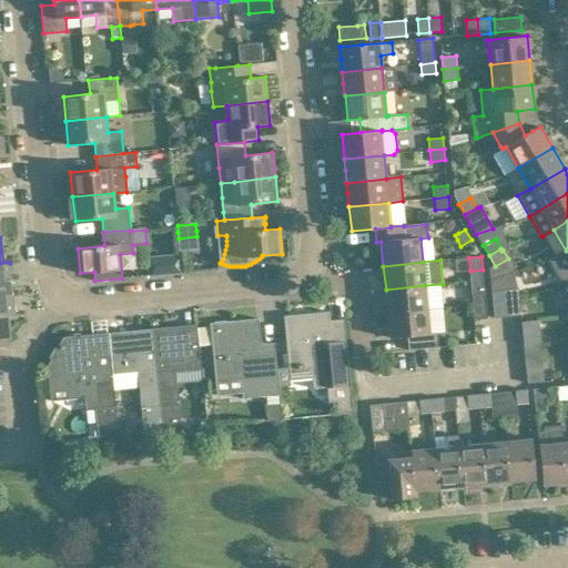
[(0,288),(12,287),(10,263),(0,263),(0,288)]
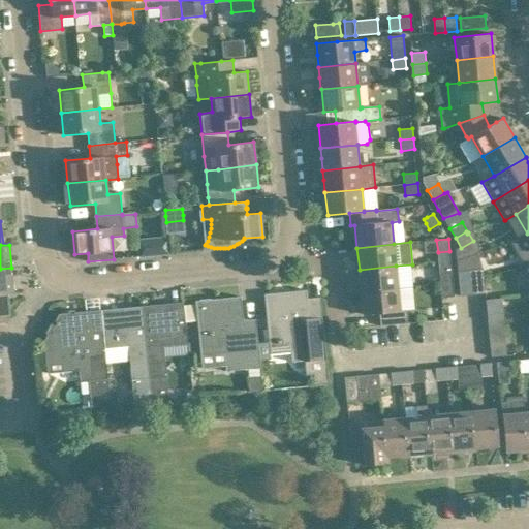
[(398,288),(396,266),(360,270),(362,292),(398,288)]
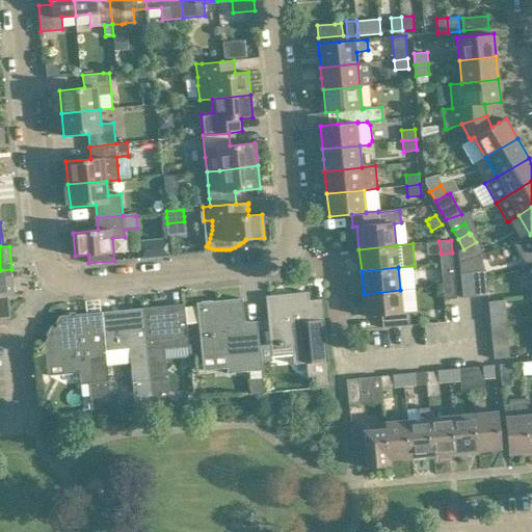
[(0,270),(0,294),(7,294),(14,293),(11,269),(0,270)]
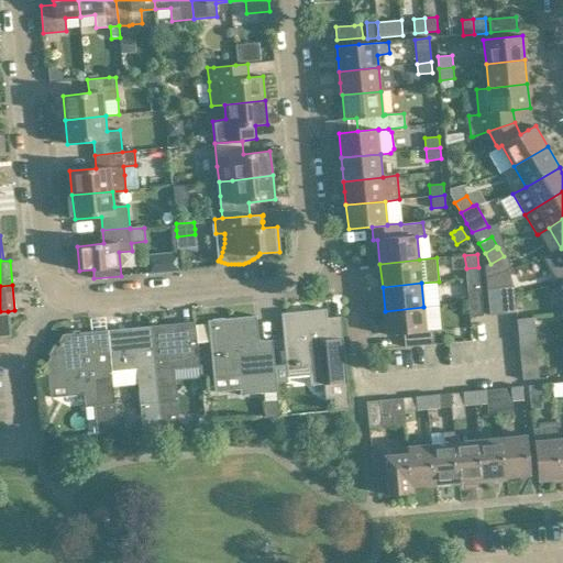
[(514,286),(500,287),(504,313),(517,312),(514,286)]
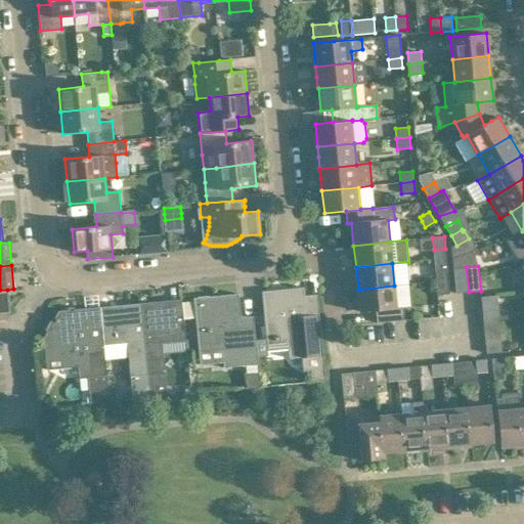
[(469,292),(466,267),(454,269),(456,294),(469,292)]
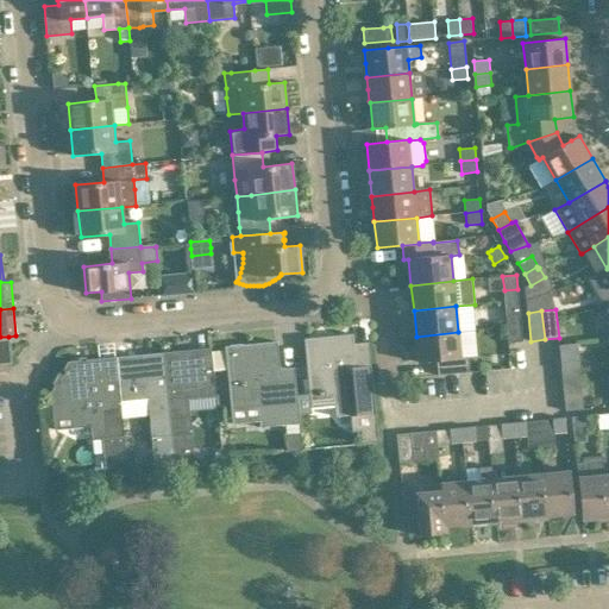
[(507,315),(509,343),(523,341),(521,313),(507,315)]
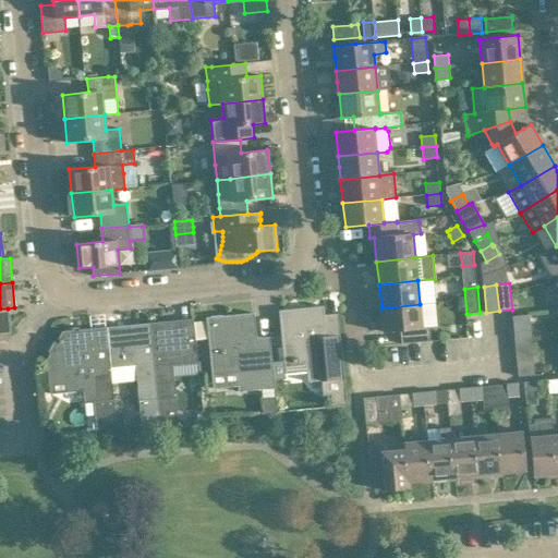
[(420,304),(381,308),(384,332),(400,330),(401,343),(431,341),(429,327),(423,328),(420,304)]
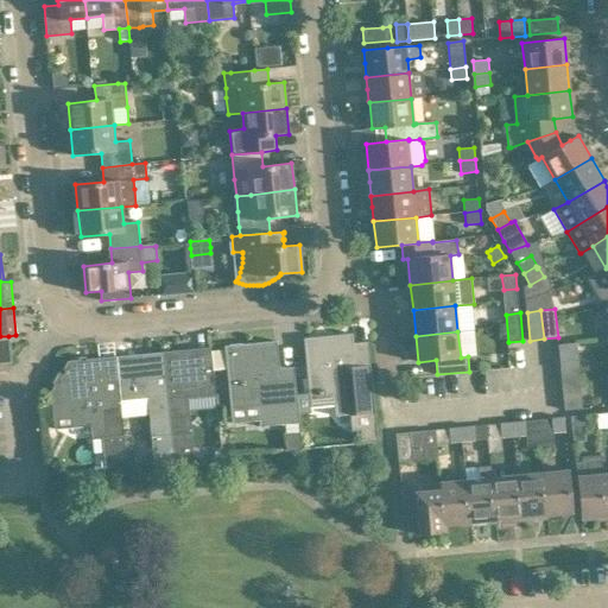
[(353,431),(361,430),(362,444),(378,442),(368,342),(366,342),(368,365),(356,366),(353,334),(304,339),(311,407),(335,405),(336,417),(352,415),(353,431)]
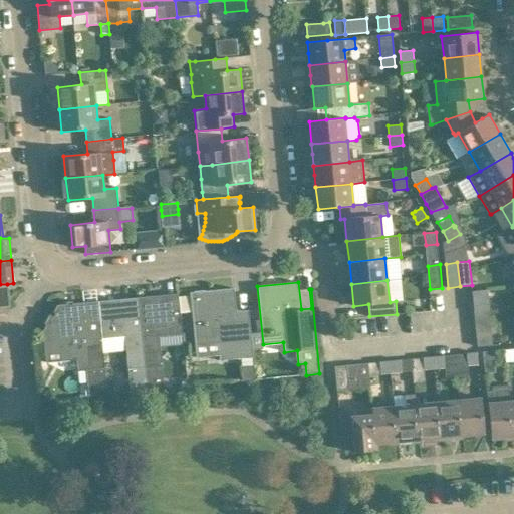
[(0,307),(9,307),(7,284),(0,284),(0,307)]
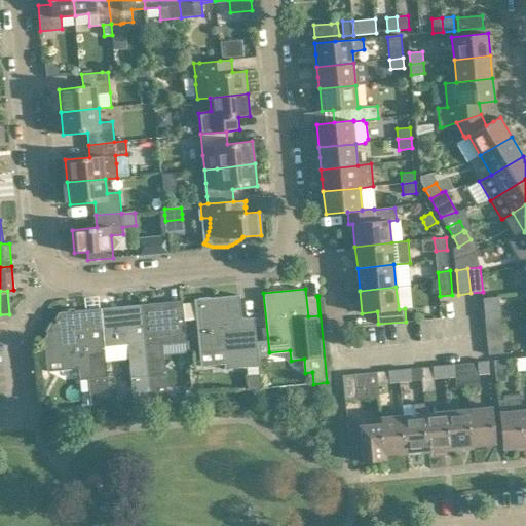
[(194,299),(195,302),(196,317),(197,326),(199,353),(223,351),(224,367),(225,369),(247,367),(259,366),(258,358),(256,340),(256,338),(254,317),(253,317),(254,326),(242,327),(241,318),(239,295),(194,299)]
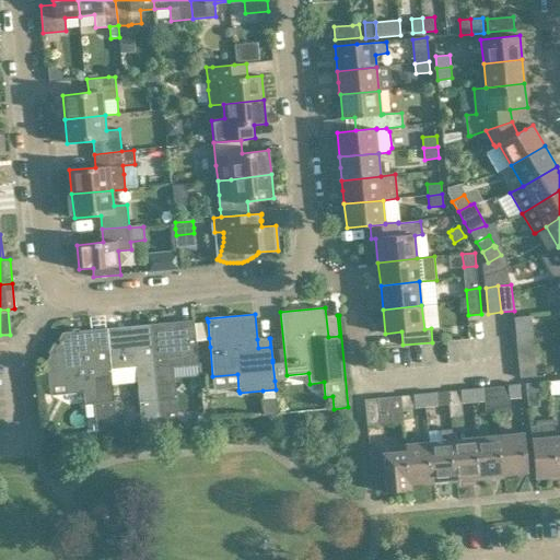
[(531,315),(514,317),(515,324),(515,327),(515,329),(516,340),(532,339),(533,339),(531,315)]
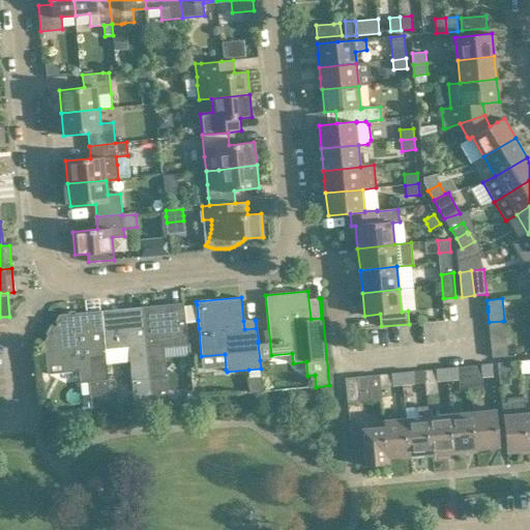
[(143,306),(150,379),(152,403),(170,402),(165,348),(187,345),(183,302),(182,303),(183,311),(168,312),(167,304),(143,306)]
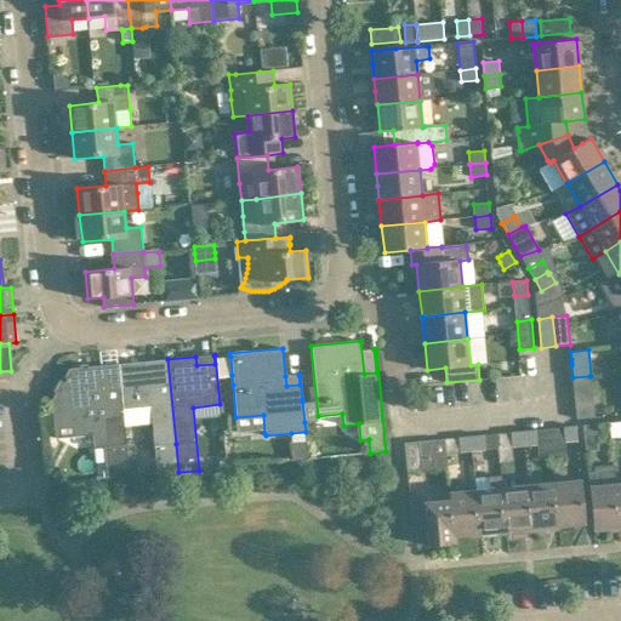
[(119,364),(124,409),(125,426),(153,423),(155,446),(158,474),(178,472),(176,444),(167,359),(138,363),(138,371),(121,372),(120,364),(119,364)]
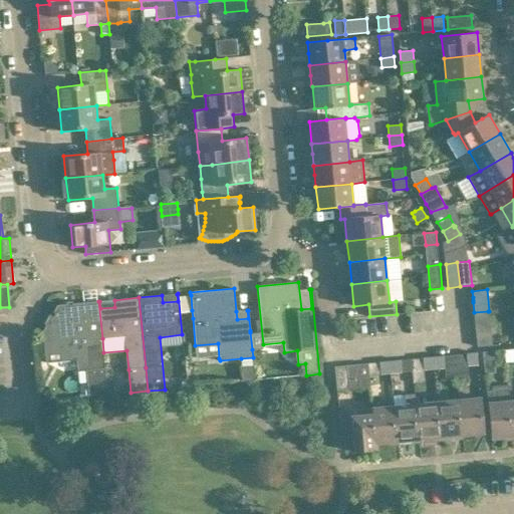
[(105,368),(103,352),(102,338),(98,301),(97,301),(98,308),(84,310),(83,303),(57,305),(52,314),(50,314),(45,323),(46,326),(43,331),(46,362),(70,360),(73,368),(77,367),(77,370),(89,369),(90,383),(88,383),(88,389),(85,390),(86,396),(89,395),(89,397),(107,395),(105,379),(105,368)]
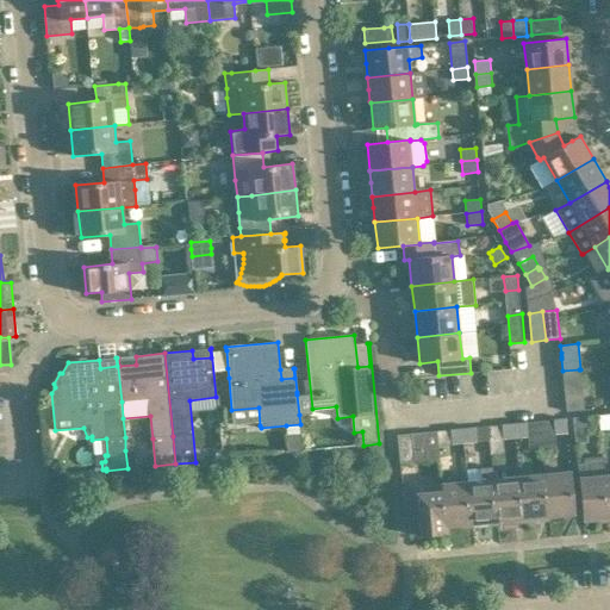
[(573,418),(574,433),(587,431),(586,417),(573,418)]
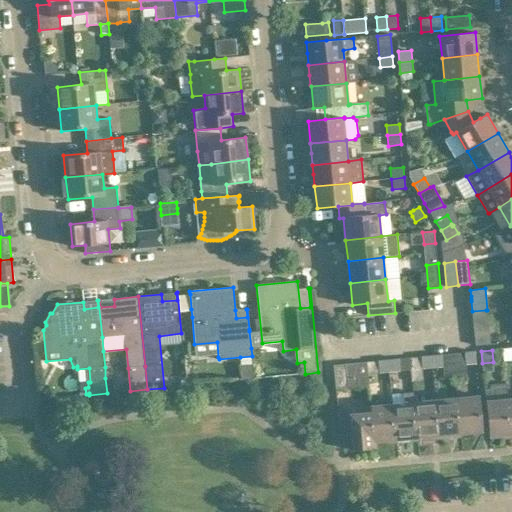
[(476,363),(475,351),(465,352),(466,364),(476,363)]
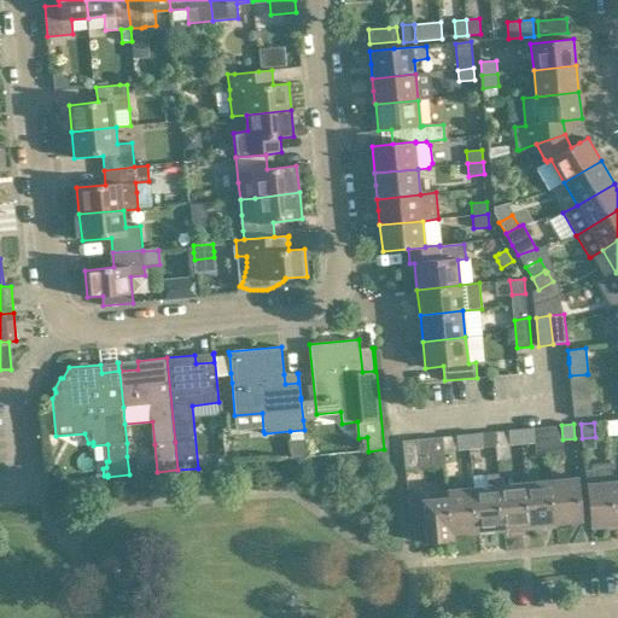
[(520,430),(523,444),(535,443),(534,429),(520,430)]
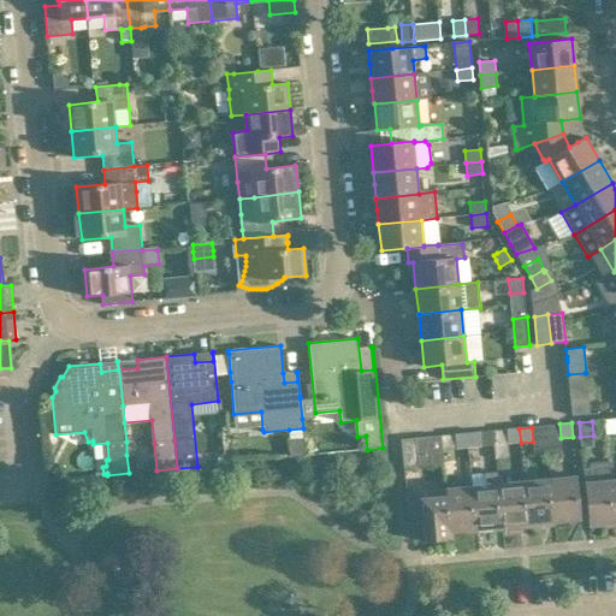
[(521,443),(519,428),(507,430),(508,444),(509,444),(521,443)]
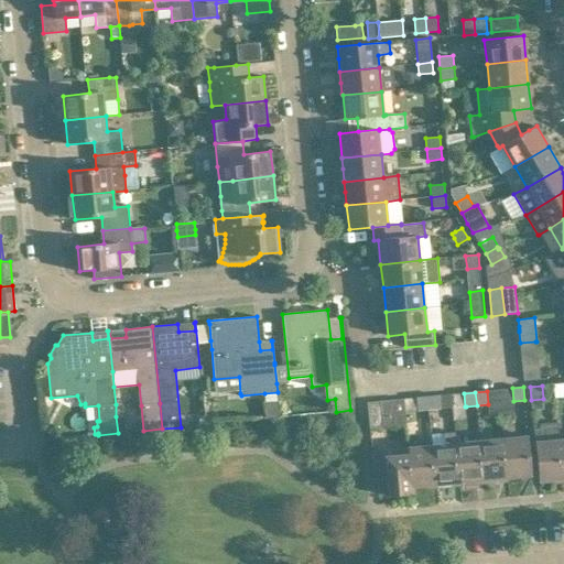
[(440,396),(427,397),(430,410),(441,409),(440,396)]
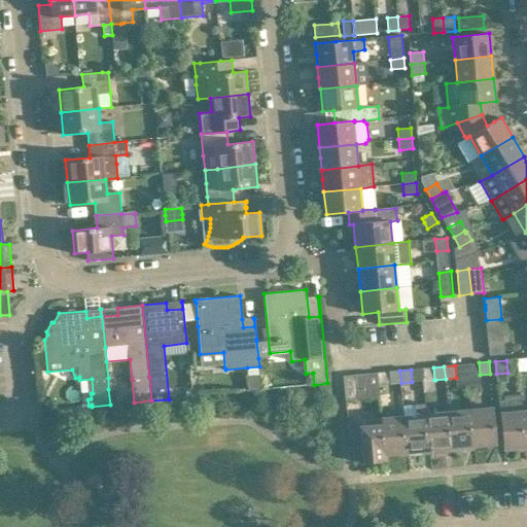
[(390,384),(401,383),(399,371),(389,372),(390,384)]
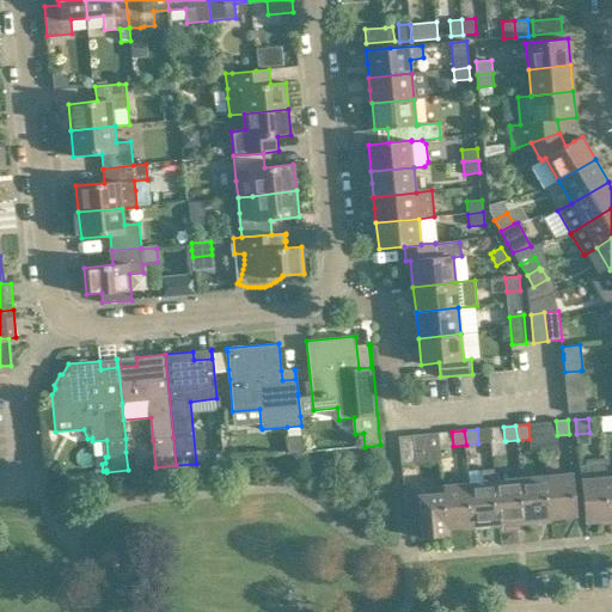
[(424,434),(412,435),(398,436),(402,465),(416,464),(415,453),(420,452),(424,434)]
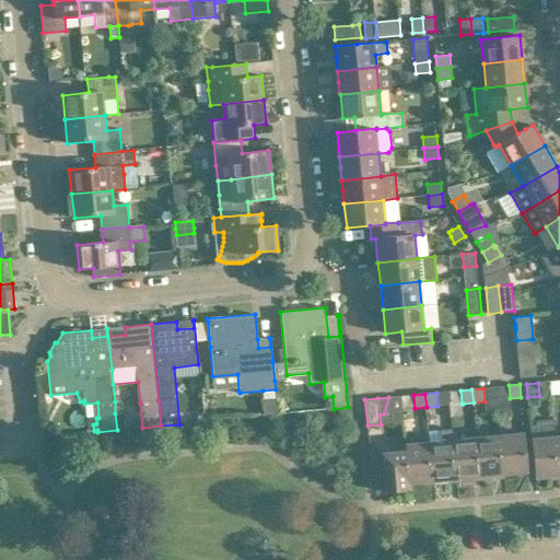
[(277,400),(264,401),(263,401),(264,416),(278,415),(277,400)]
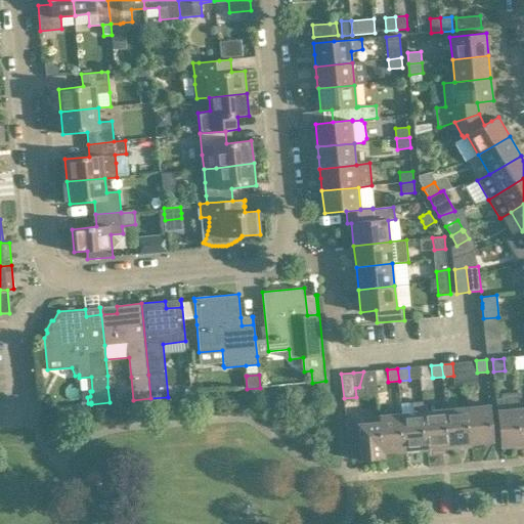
[(523,445),(520,408),(518,392),(501,394),(503,398),(496,398),(500,447),(523,445)]
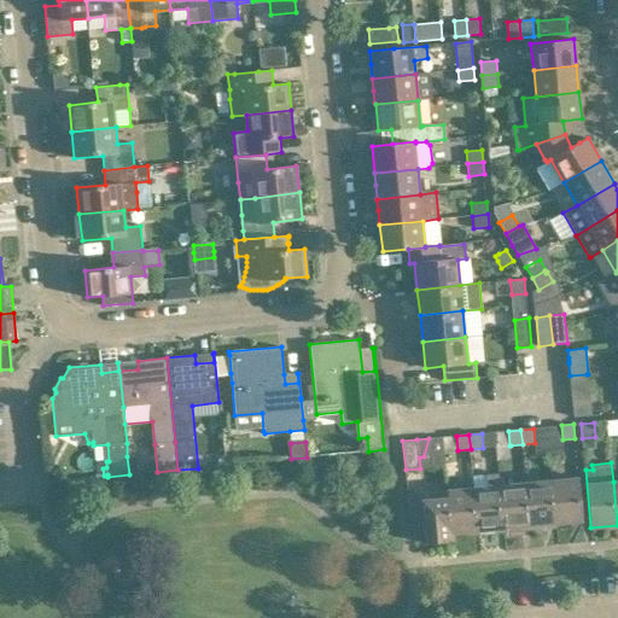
[(488,487),(474,488),(478,531),(505,529),(500,485),(499,474),(487,476),(488,487)]
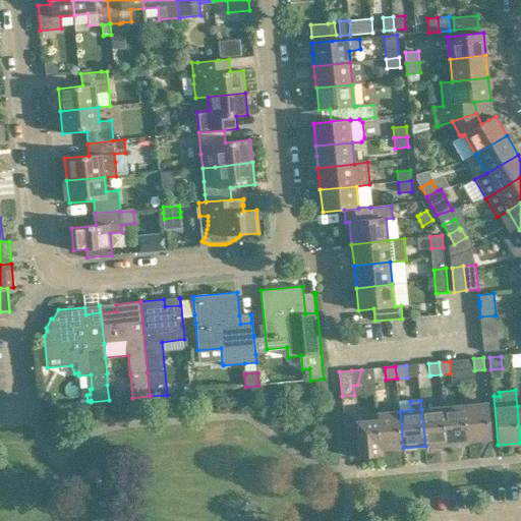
[(465,405),(469,442),(491,440),(487,403),(465,405)]
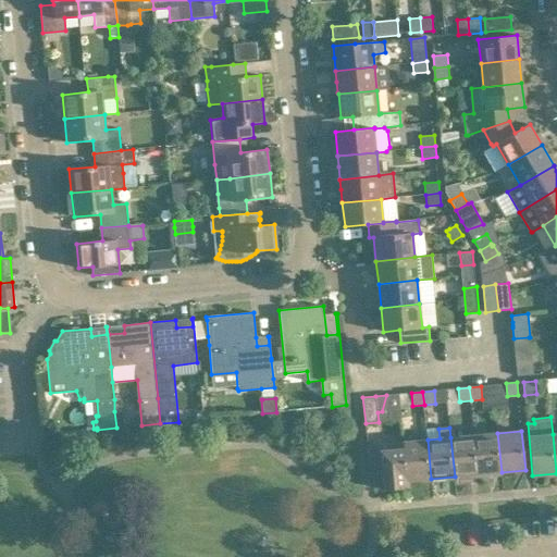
[(497,433),(474,435),(478,474),(502,472),(497,433)]
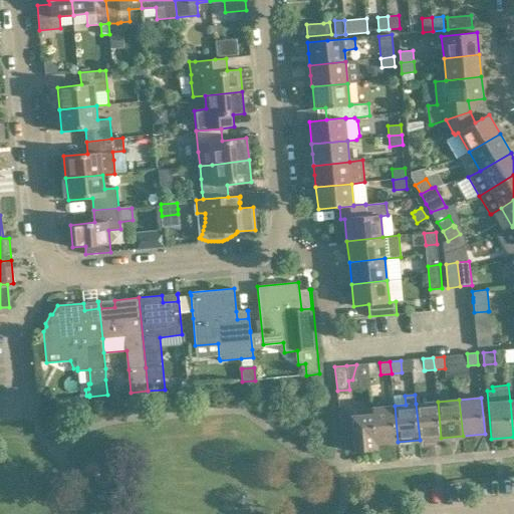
[(416,404),(420,440),(441,438),(438,402),(416,404)]
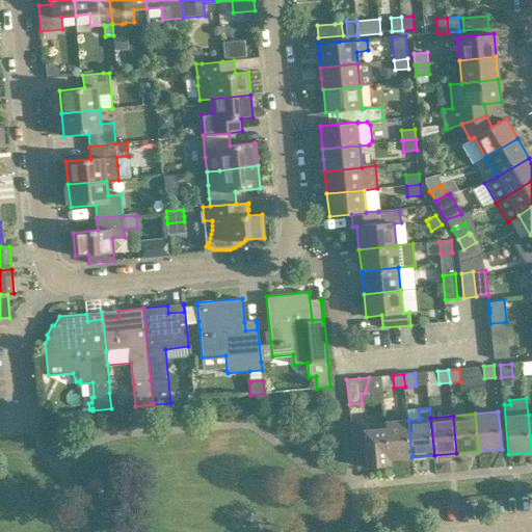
[(389,459),(390,459),(411,457),(408,420),(386,422),(386,428),(387,428),(389,459)]
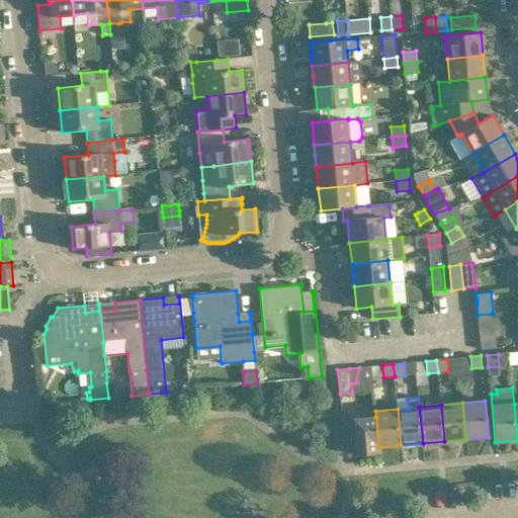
[(344,443),(356,442),(357,455),(380,453),(379,447),(378,447),(376,417),(375,417),(375,411),(342,414),(344,443)]
